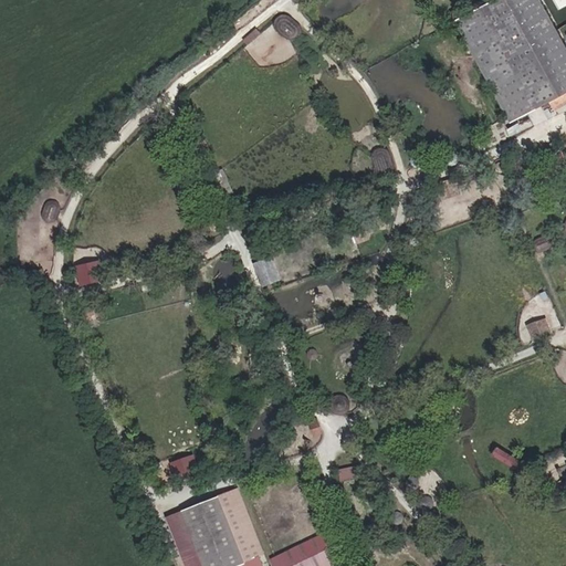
[(565,91),(565,46),(540,0),(490,0),(456,19),(512,122),(549,101),(565,91)]
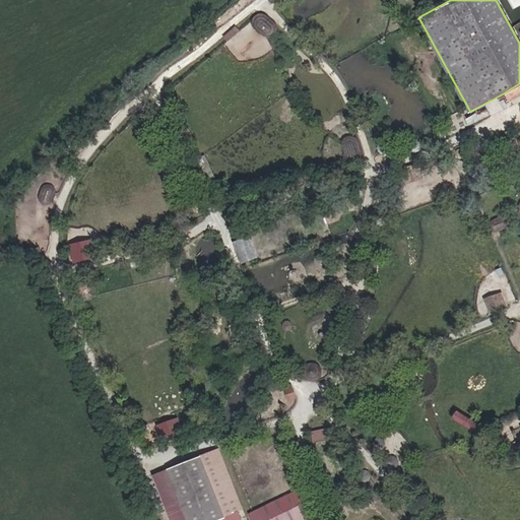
[(238,11),(244,6),(240,1),(234,6),(238,11)]
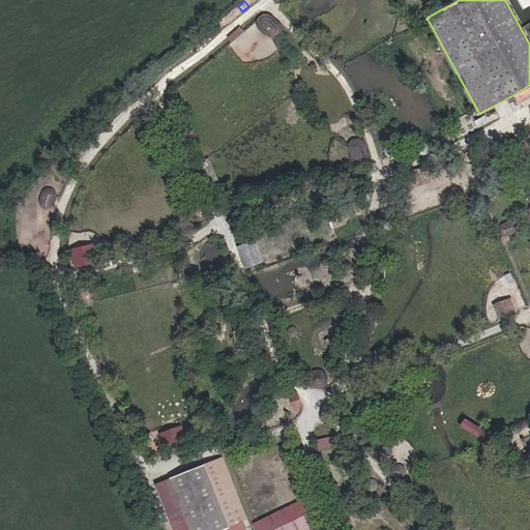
[(281,31),(281,28),(280,25),(270,18),(267,16),(264,17),(261,18),(259,20),(258,23),(259,26),(260,29),(261,31),(267,36),(269,37),(272,38),(274,37),(277,36),(280,34),(281,31)]
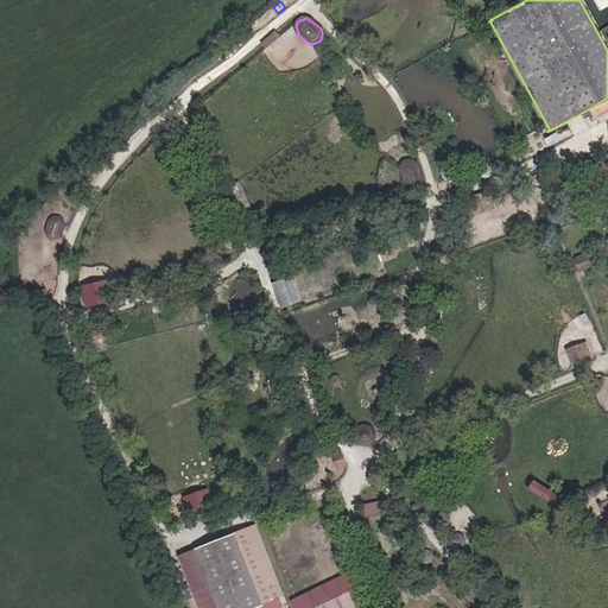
[(252,35),(252,33),(252,32),(252,31),(251,30),(249,30),(247,29),(245,30),(244,31),(242,33),(242,36),(244,38),(245,38),(246,38),(247,39),(247,38),(248,38),(249,38),(251,38),(251,37),(252,36),(252,35)]
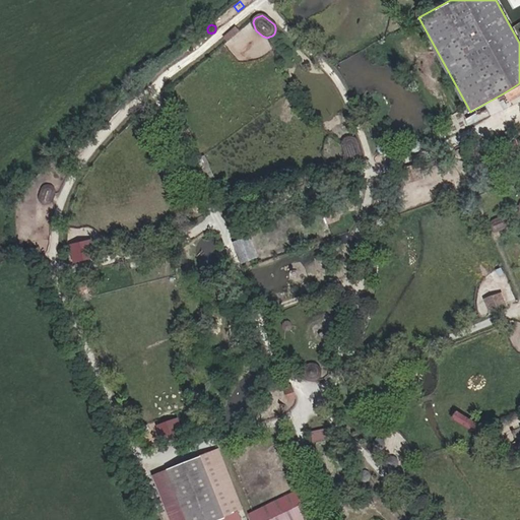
[(509,100),(519,93),(519,83),(505,92),(509,100)]
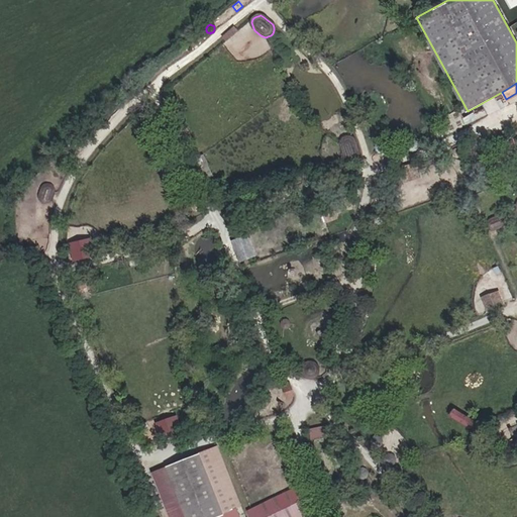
[(174,100),(169,90),(166,91),(164,93),(163,94),(163,95),(163,96),(163,97),(164,98),(164,99),(165,100),(166,101),(167,101),(168,101),(168,102),(169,102),(170,102),(171,102),(173,100),(174,100)]
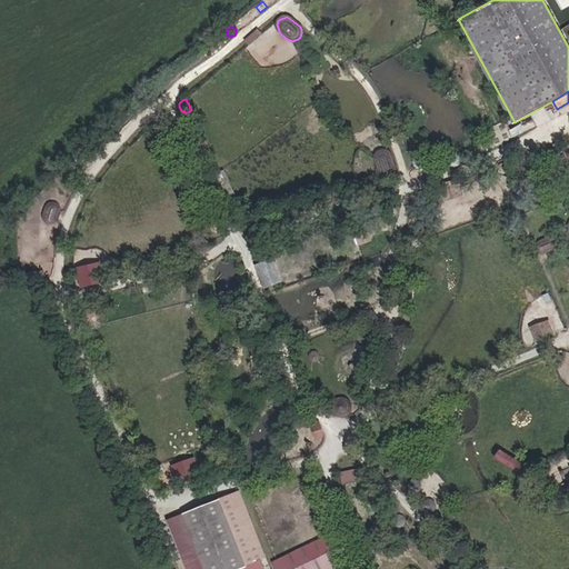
[(212,153),(206,140),(200,143),(206,157),(212,153)]
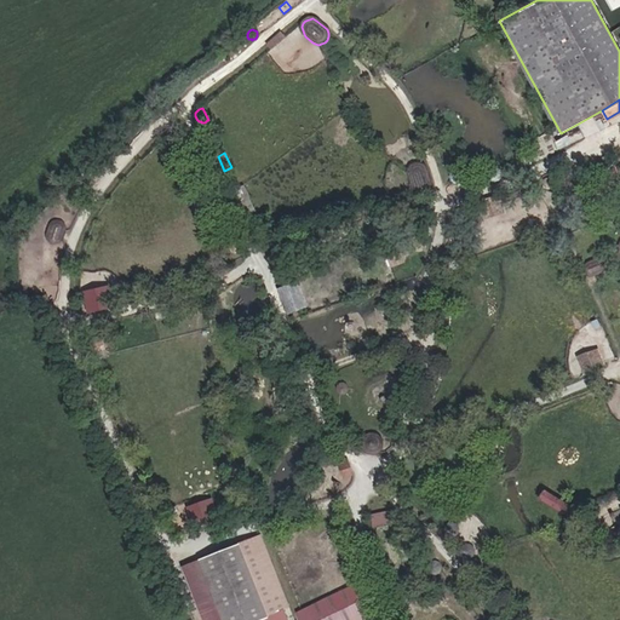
[(418,189),(435,184),(428,160),(409,166),(418,189)]
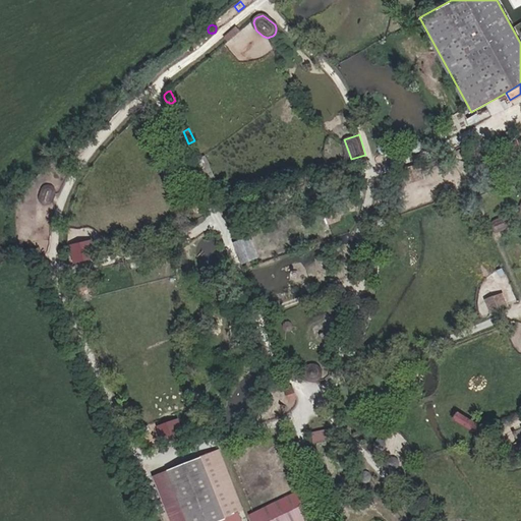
[(466,174),(463,166),(451,171),(454,178),(466,174)]
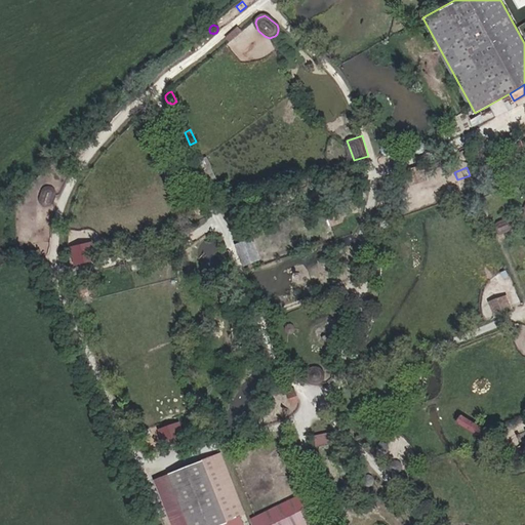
[(52,204),(55,194),(55,193),(55,192),(54,192),(54,191),(53,190),(52,189),(51,189),(50,188),(49,188),(48,188),(47,188),(46,188),(46,189),(45,189),(44,190),(44,191),(43,191),(43,192),(40,200),(40,201),(40,202),(41,203),(41,204),(42,205),(42,206),(43,206),(44,206),(45,207),(46,206),(46,207),(47,207),(48,207),(48,206),(49,206),(50,206),(50,205),(51,205),(51,204),(52,204)]
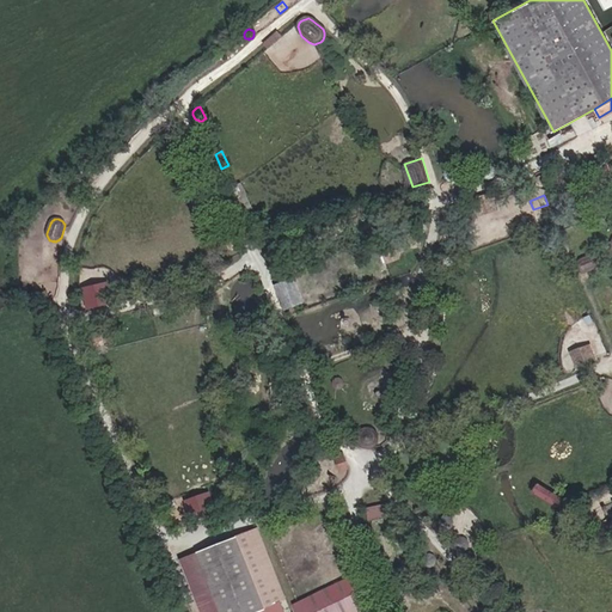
[(593,269),(595,265),(597,265),(597,264),(597,263),(597,262),(595,261),(594,258),(593,258),(593,257),(592,257),(591,257),(589,257),(588,257),(580,261),(579,262),(579,263),(577,263),(577,264),(577,265),(577,267),(577,268),(577,269),(579,269),(579,270),(580,271),(581,271),(581,273),(582,273),(583,273),(585,273),(586,273),(593,269)]
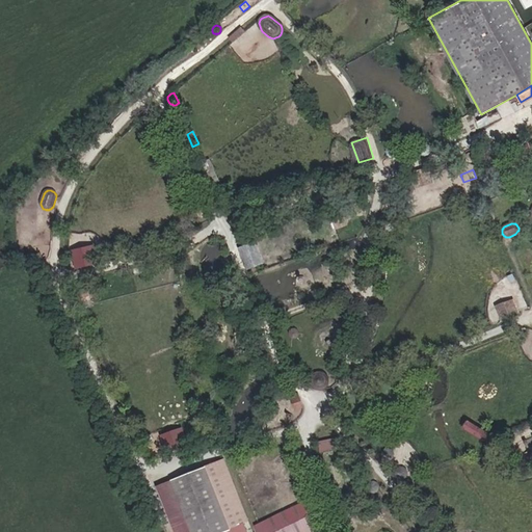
[(262,263),(255,243),(240,249),(248,268),(262,263)]
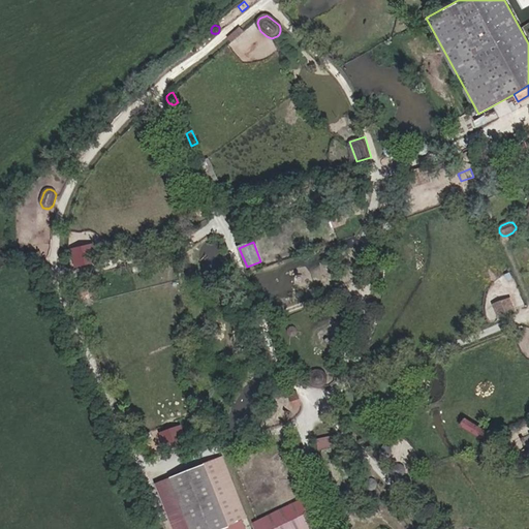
[(95,259),(92,245),(73,250),(75,263),(95,259)]
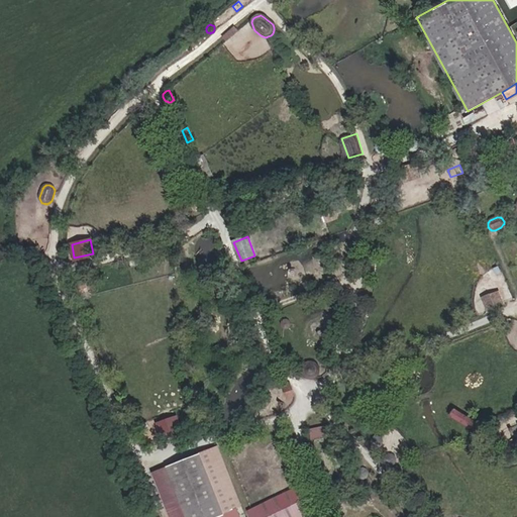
[(502,305),(496,292),(482,298),(488,311),(502,305)]
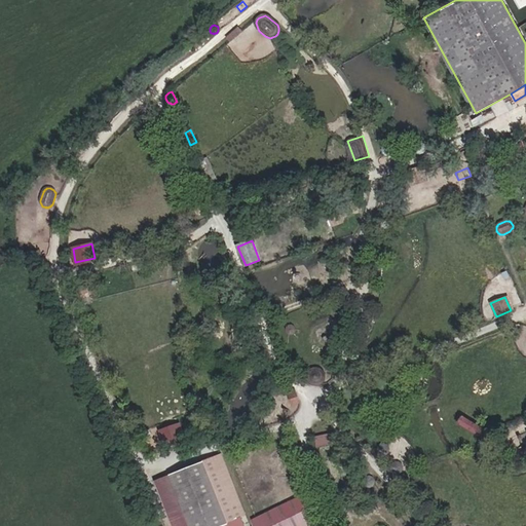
[(323,381),(324,379),(324,378),(324,377),(324,376),(324,374),(323,373),(320,370),(317,369),(315,369),(312,369),(312,370),(311,370),(310,370),(309,371),(309,373),(308,374),(307,376),(307,377),(307,378),(307,379),(308,380),(308,381),(309,382),(309,383),(311,384),(312,384),(313,384),(313,385),(315,385),(316,385),(317,385),(318,385),(320,384),(322,383),(323,382),(323,381)]
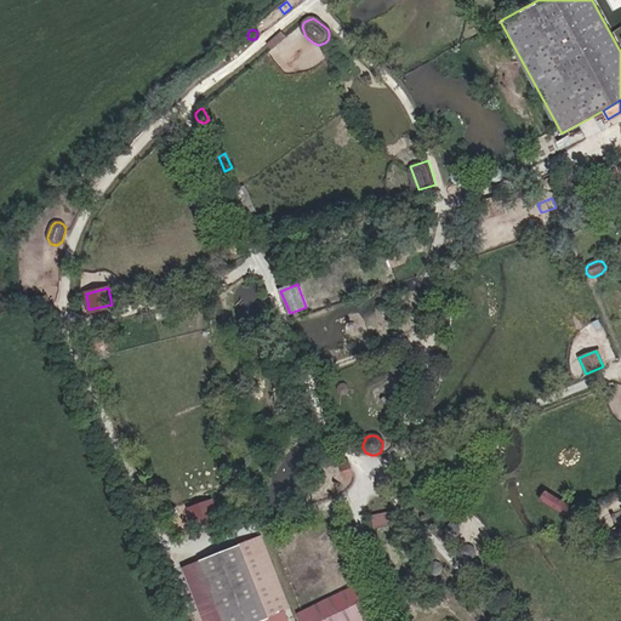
[(353,476),(348,463),(341,466),(346,478),(353,476)]
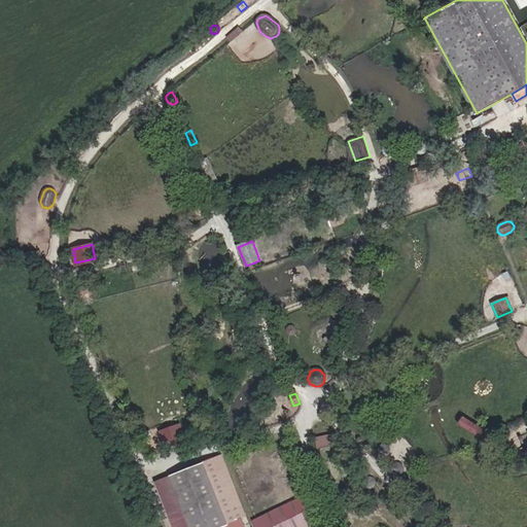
[(469,415),(465,423),(486,435),(491,428),(469,415)]
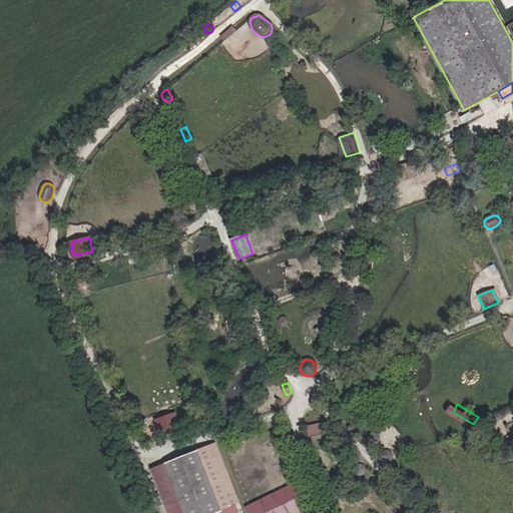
[(175,431),(169,416),(156,421),(162,436),(175,431)]
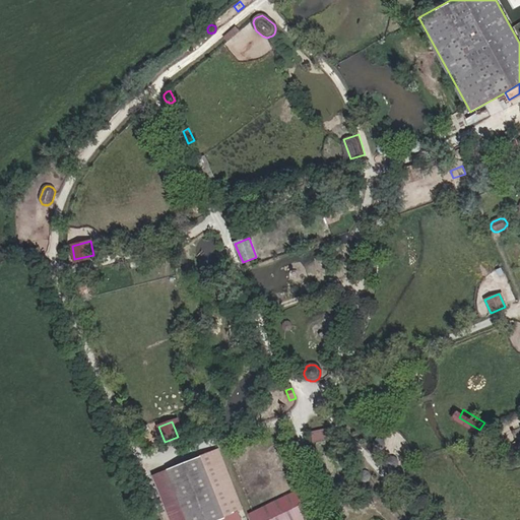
[(224,519),(200,457),(168,469),(188,519),(224,519)]
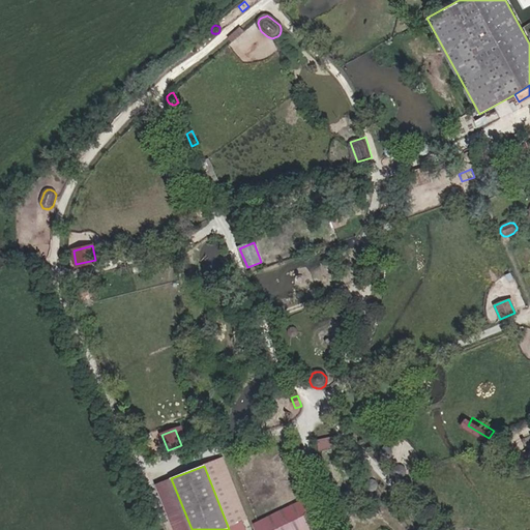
[(192,529),(171,478),(156,484),(174,529),(192,529)]
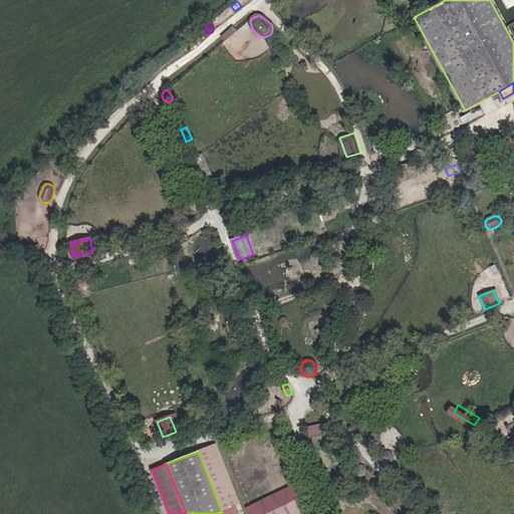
[(298,483),(248,505),(252,513),(302,513),(310,510),(298,483)]
